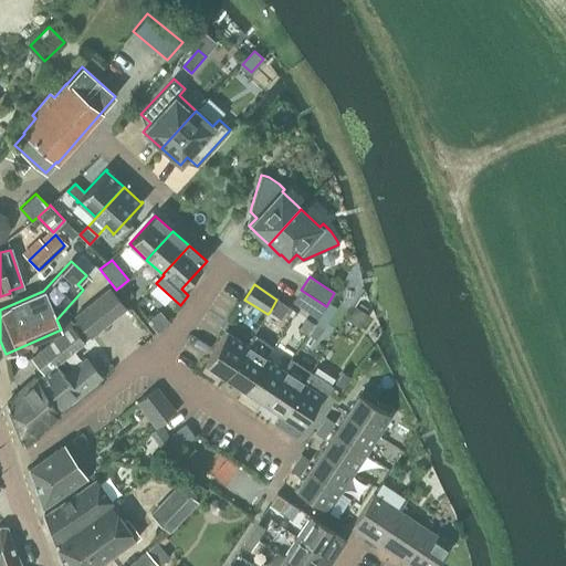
[(125,285),(117,291),(126,301),(133,295),(125,285)]
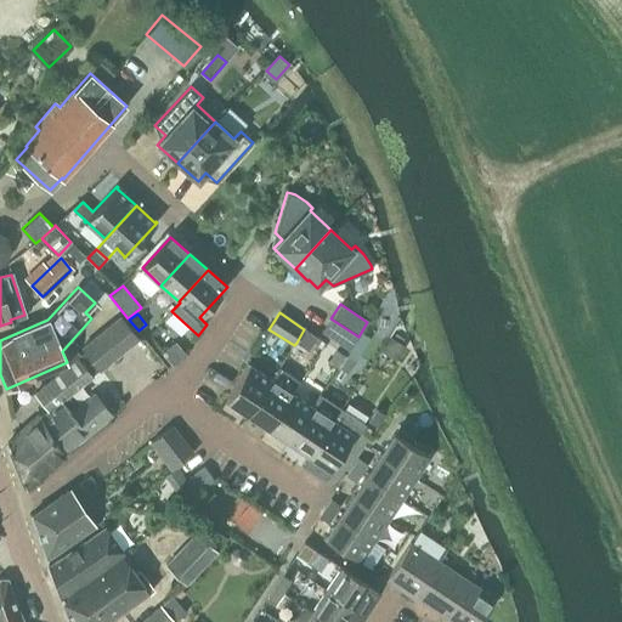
[(80,346),(100,369),(137,339),(119,316),(80,346)]
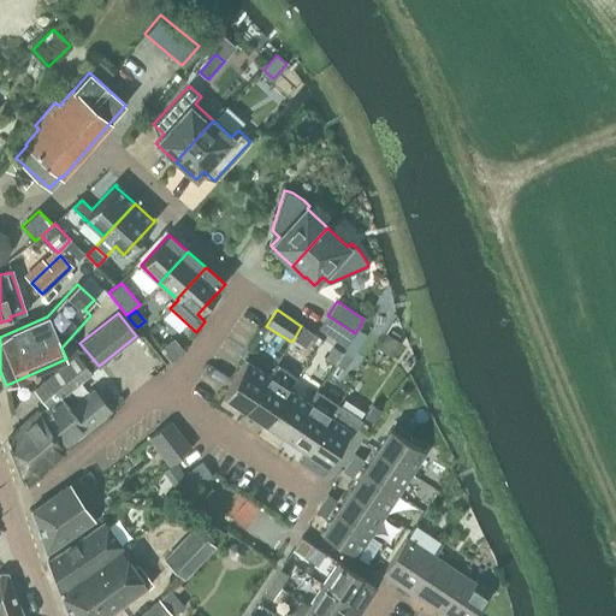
[(355,333),(327,315),(319,329),(345,347),(355,333)]
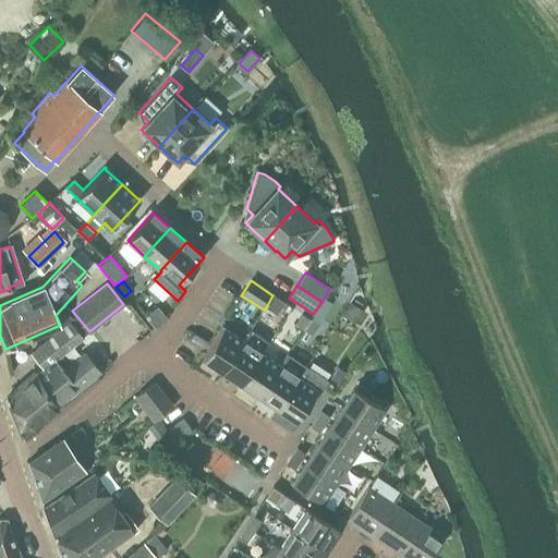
[(273,295),(266,307),(276,314),(284,302),(274,295),(273,295)]
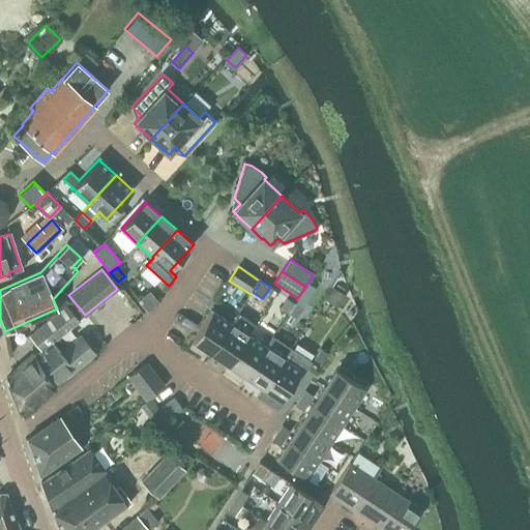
[(332,288),(328,295),(340,302),(345,295),(332,288)]
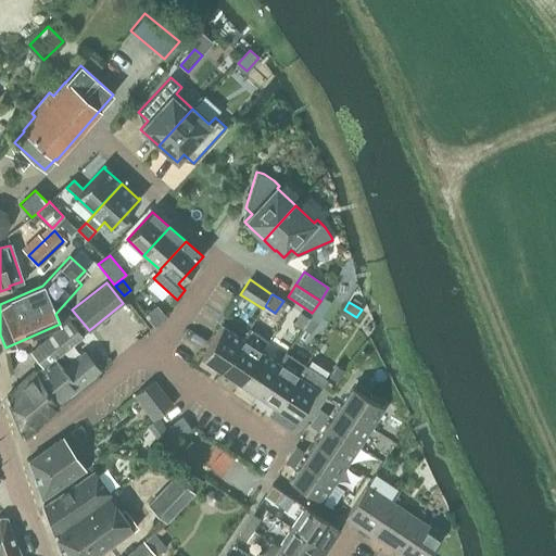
[(147,316),(155,326),(165,317),(156,307),(147,316)]
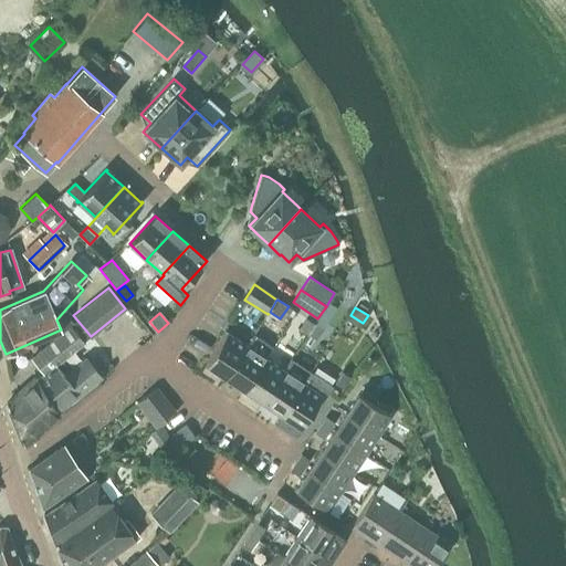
[(300,328),(308,334),(315,324),(306,318),(300,328)]
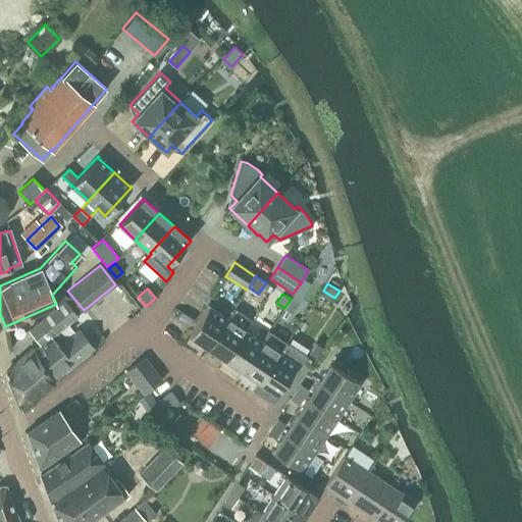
[(291,299),(284,308),(292,313),(298,303),(291,299)]
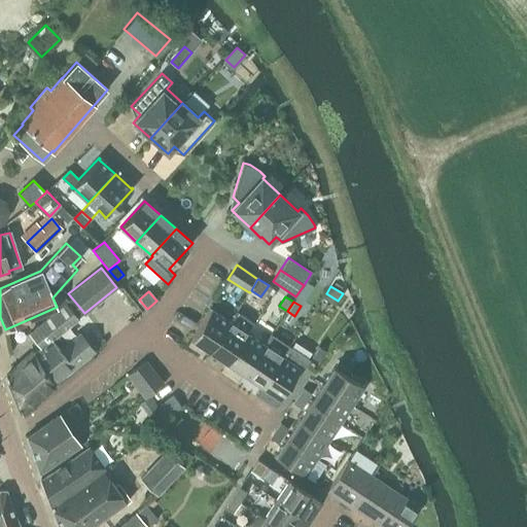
[(40,348),(35,353),(35,354),(53,340),(78,318),(66,303),(29,334),(40,348)]
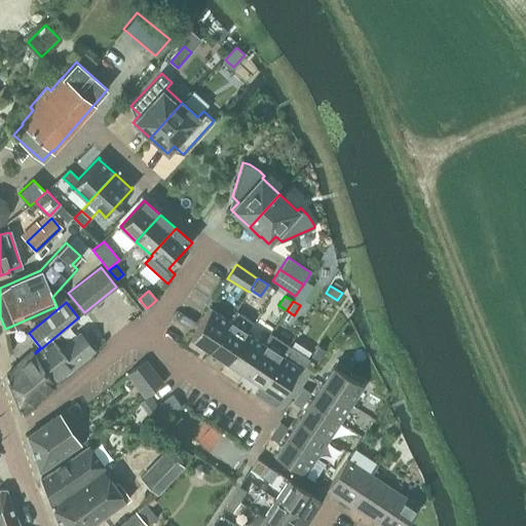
[(191,339),(210,350),(229,321),(211,309),(191,339)]
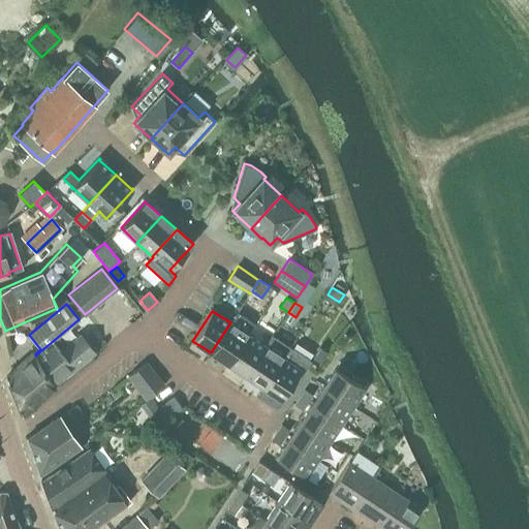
[(211,352),(228,365),(248,334),(254,323),(237,312),(230,322),(211,352)]
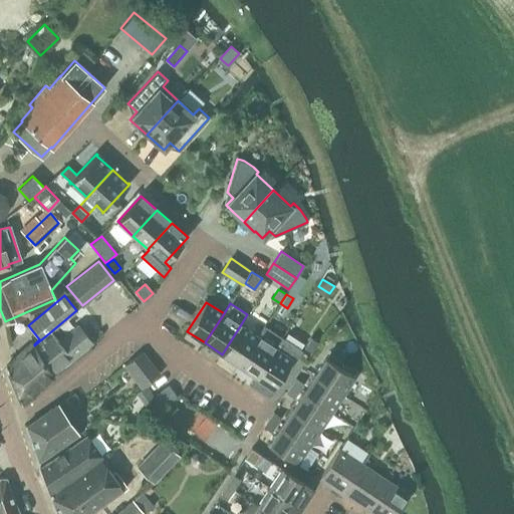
[(222,354),(238,365),(258,335),(241,324),(222,354)]
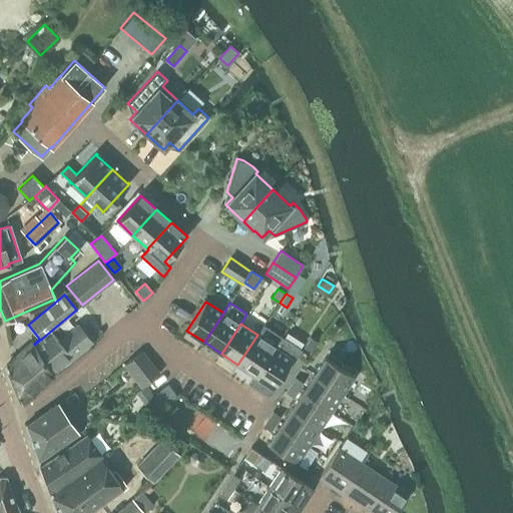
[(59,340),(51,331),(34,345),(52,374),(92,342),(78,325),(59,340)]
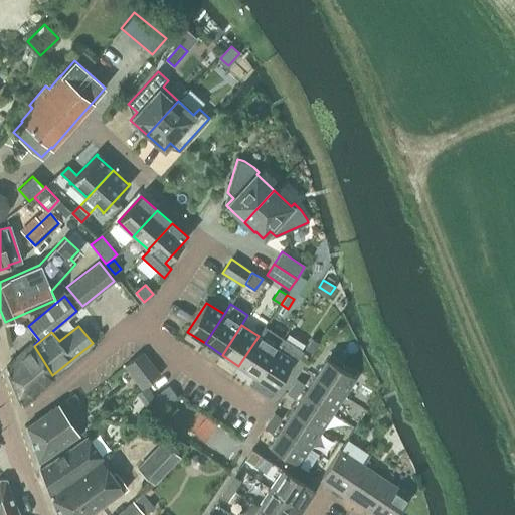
[(238,366),(256,377),(283,338),(265,326),(259,336),(238,366)]
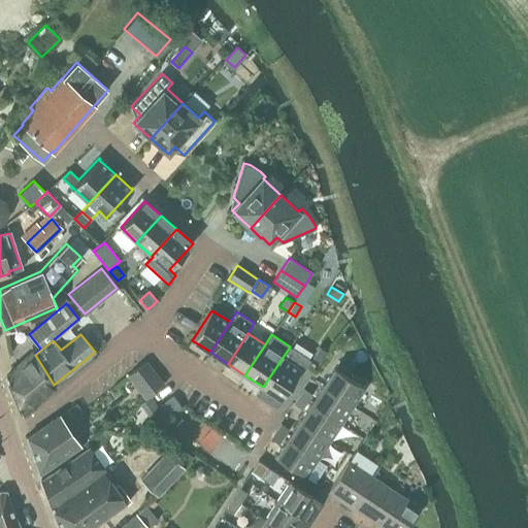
[(290,347),(263,387),(281,399),(299,372),(302,374),(310,361),(290,347)]
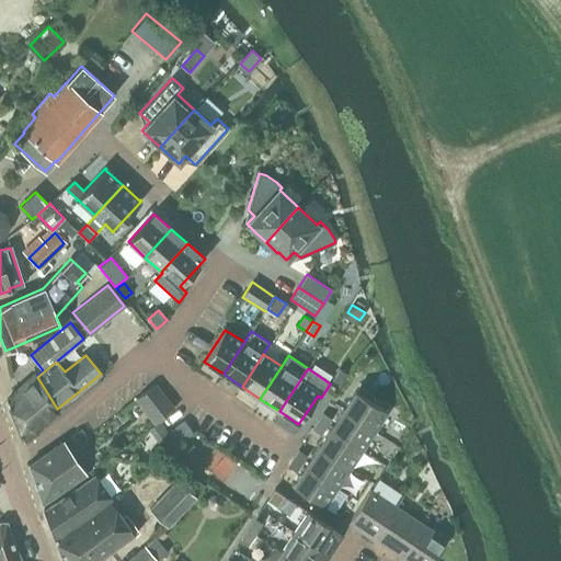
[(347,374),(340,368),(332,379),(340,385),(347,374)]
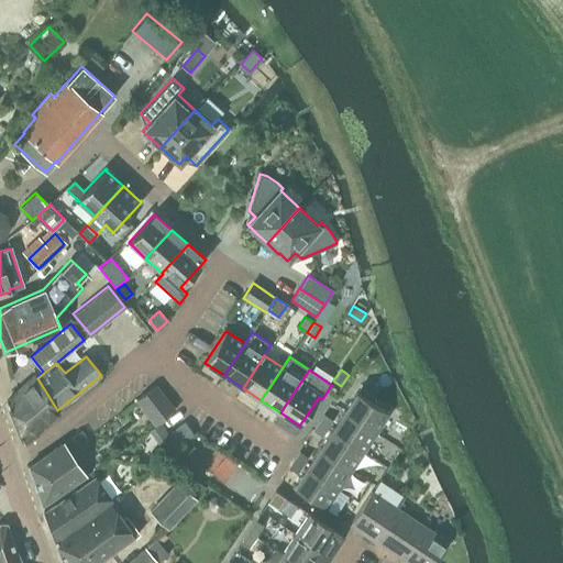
[(37,378),(37,377),(35,375),(7,400),(24,443),(25,443),(59,412),(57,410),(37,378)]
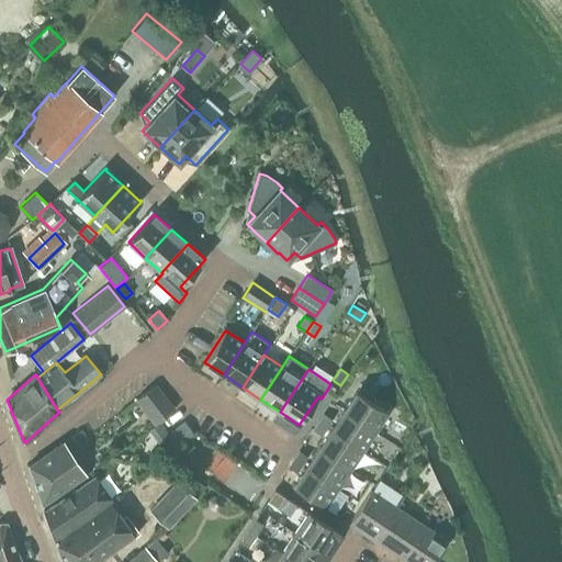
[(356,392),(344,411),(375,433),(388,413),(366,397),(371,390),(362,383),(357,392),(356,392)]
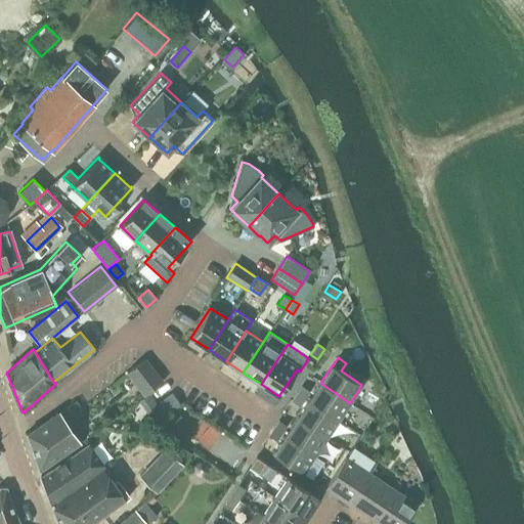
[(127,373),(144,396),(163,382),(145,358),(127,373)]
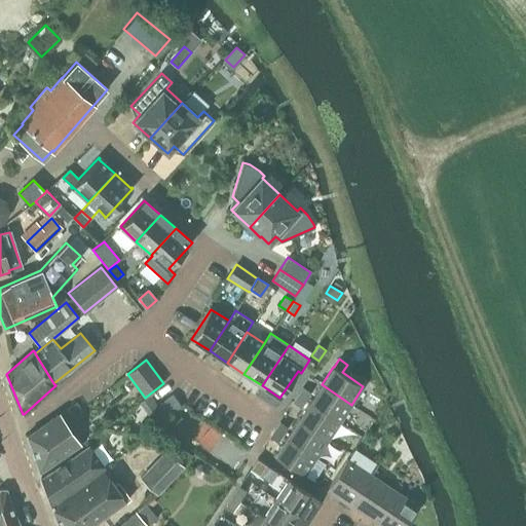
[(322,384),(309,402),(340,422),(351,405),(322,384)]
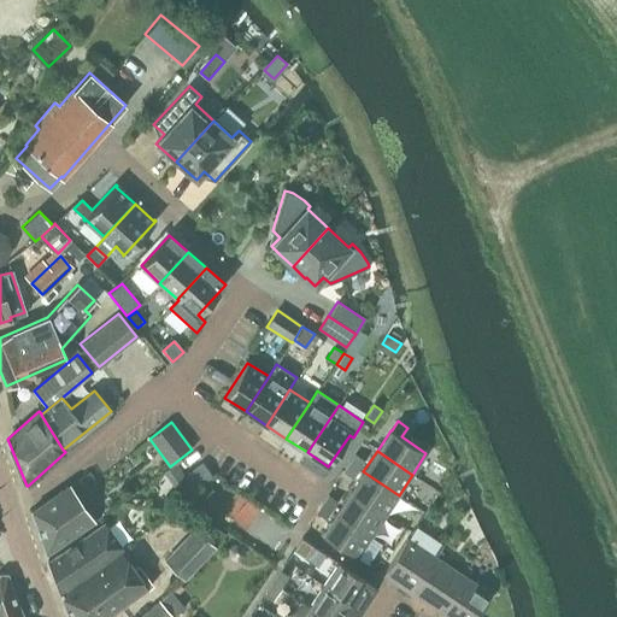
[(356,454),(350,463),(359,469),(364,460),(356,454)]
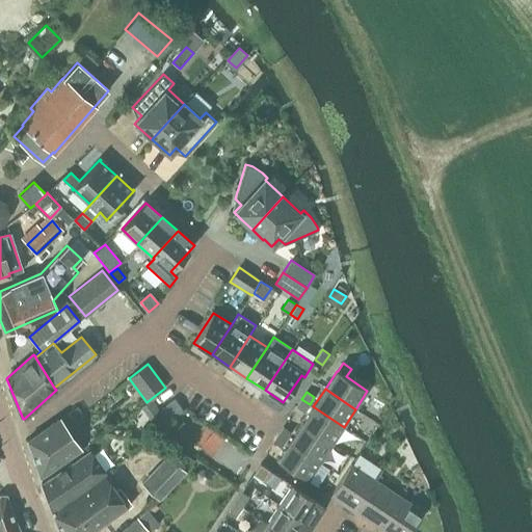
[(310,404),(301,399),(296,406),(304,411),(310,404)]
